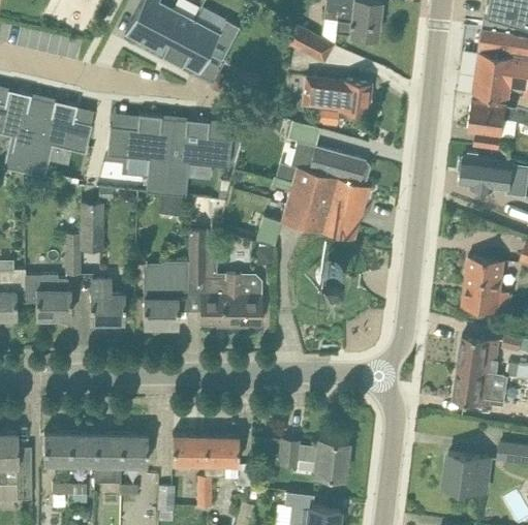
[(144,0),(125,35),(151,48),(172,8),(160,2),(160,0),(144,0)]
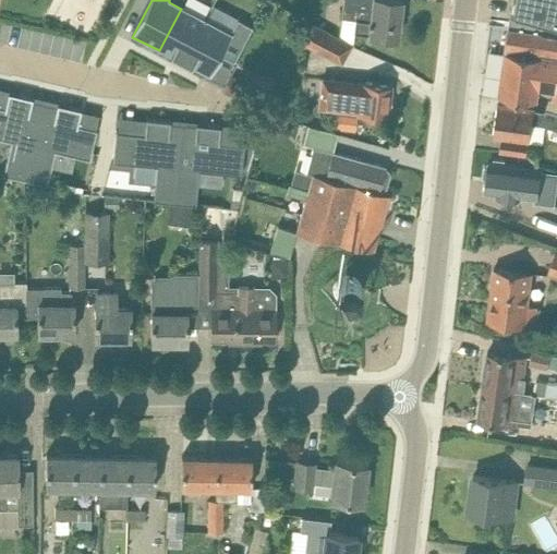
[(398,41),(403,2),(385,0),(344,0),(343,22),(356,24),(355,37),(398,41)]
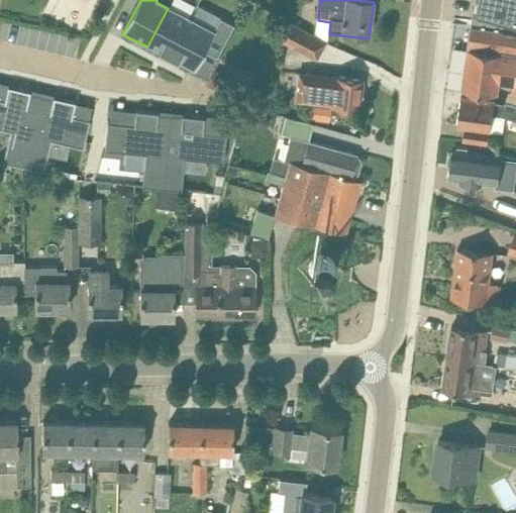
[(515,3),(498,0),(478,0),(475,17),(476,18),(474,29),(504,33),(505,28),(515,31),(515,3)]
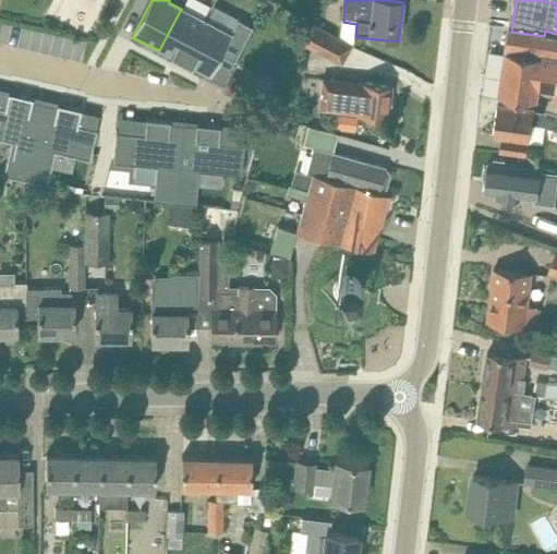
[(181,9),(159,50),(184,64),(206,22),(181,9)]
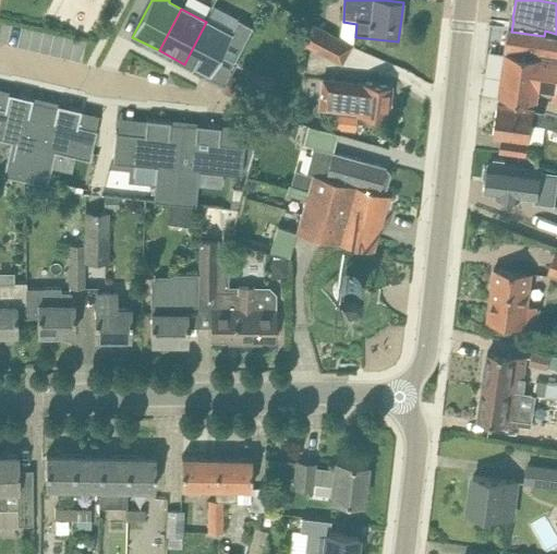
[(206,22),(184,64),(210,77),(221,57),(234,64),(253,31),(238,22),(231,35),(206,22)]
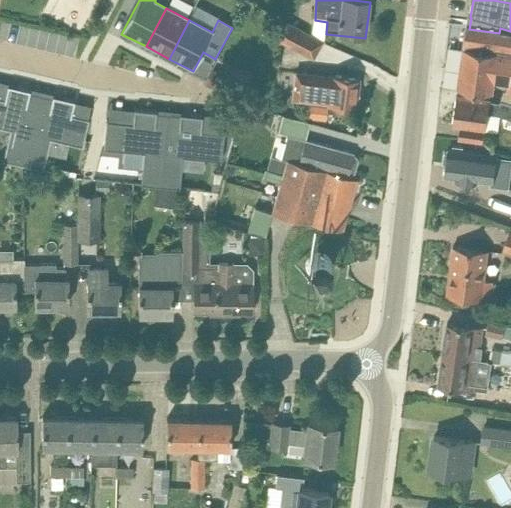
[(315,63),(325,44),(282,21),(272,40),(315,63)]
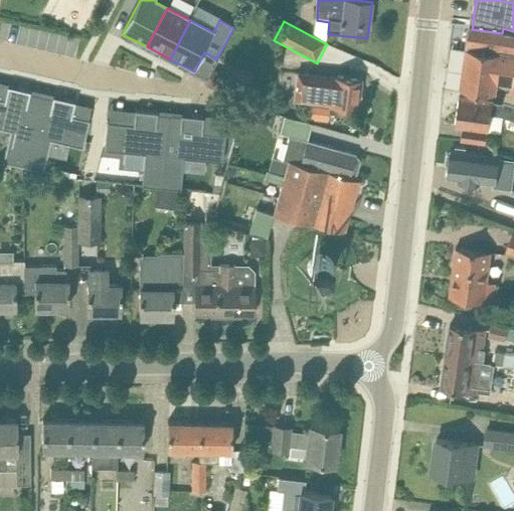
[(462,93),(482,95),(495,98),(497,86),(512,88),(511,95),(513,95),(513,36),(502,35),(502,33),(472,29),(471,29),(468,47),(469,47),(469,51),(468,51),(466,67),(462,66),(460,80),(464,80),(462,93)]
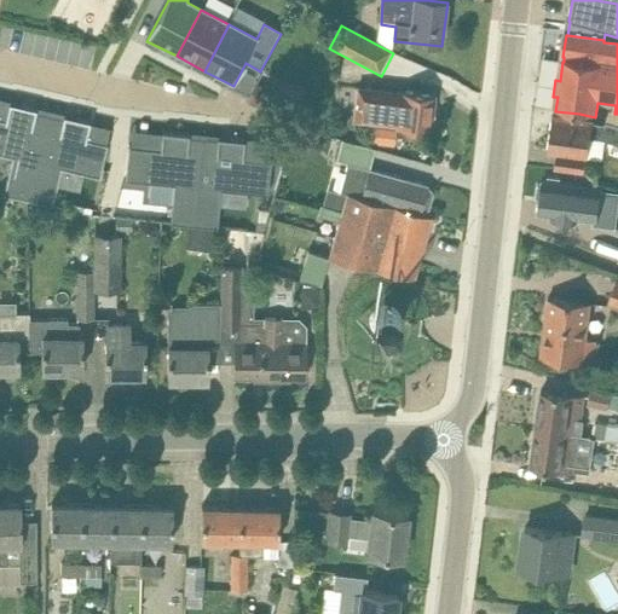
[(258,86),(250,105),(264,110),(271,91),(258,86)]
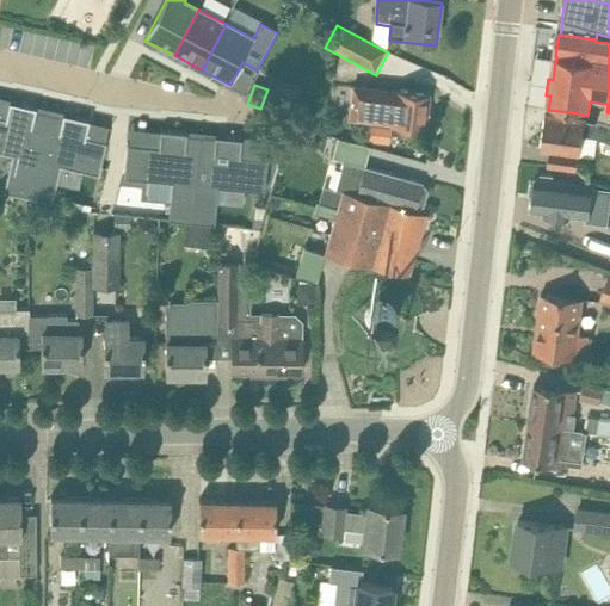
[(361,123),(393,127),(393,129),(426,133),(430,97),(396,93),(353,87),(349,121),(361,123)]
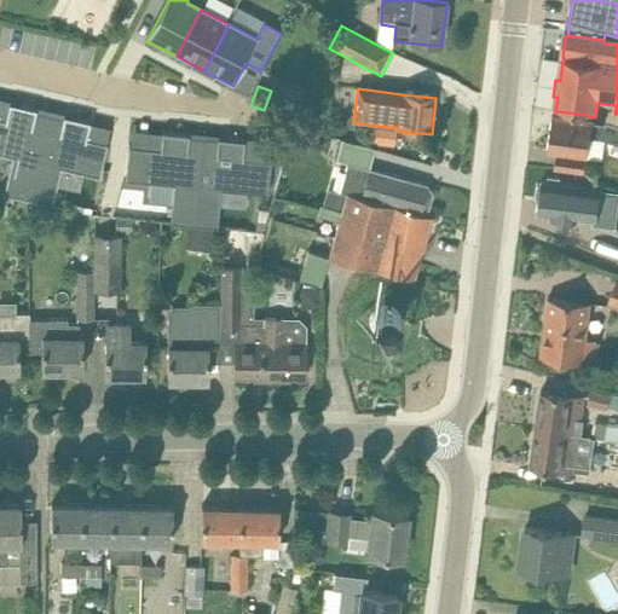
[(0,156),(12,160),(4,197),(30,203),(51,117),(36,114),(38,113),(22,109),(11,106),(6,125),(0,122),(0,156)]
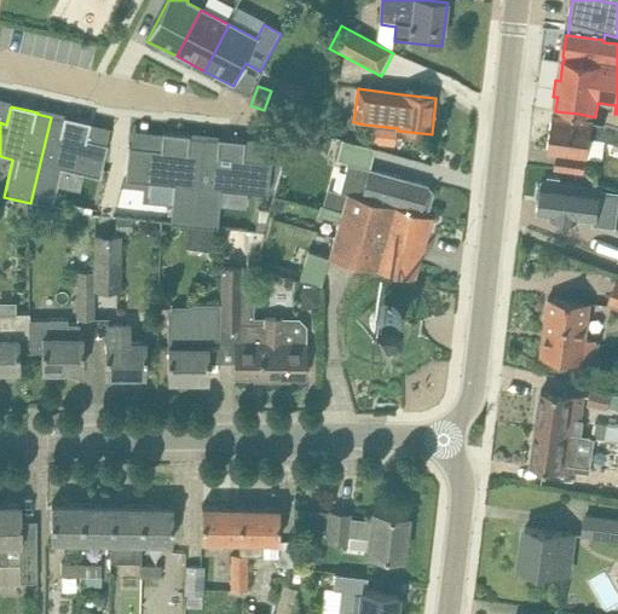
[(51,117),(30,203),(53,208),(58,189),(62,172),(85,177),(100,180),(103,172),(109,148),(108,148),(87,144),(91,127),(91,125),(65,119),(64,121),(51,117)]
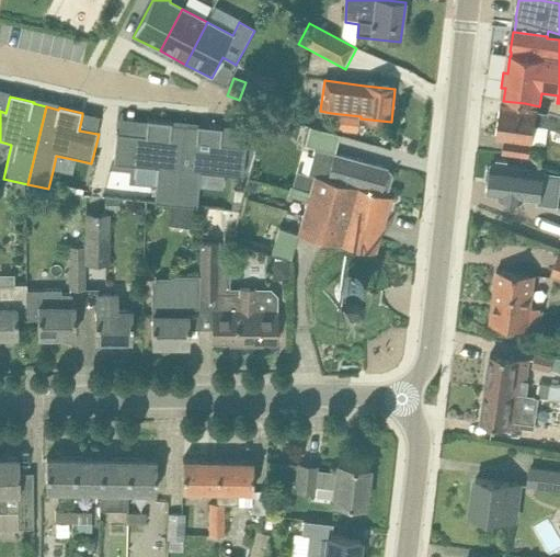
[(534,146),(536,127),(548,129),(559,133),(559,116),(550,113),(550,115),(502,109),(498,140),(505,141),(504,156),(532,160),(534,146)]
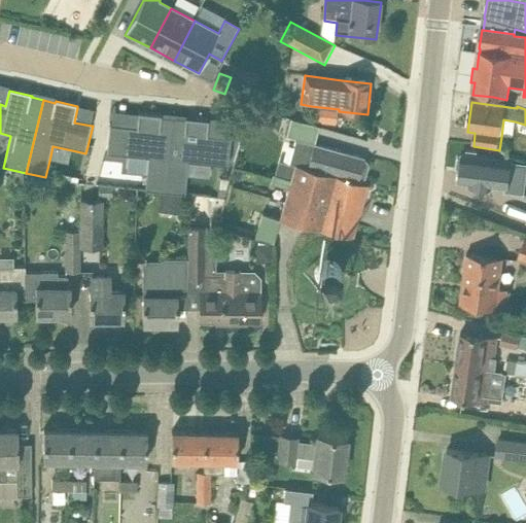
[(111,128),(108,155),(129,158),(149,160),(147,177),(146,193),(166,195),(174,119),(162,118),(162,117),(139,114),(139,115),(138,130),(112,128),(111,128)]
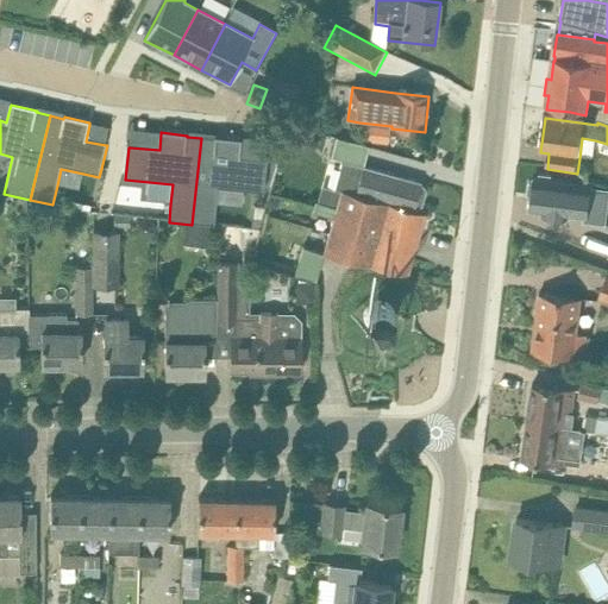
[(201,138),(192,225),(215,227),(219,189),(264,194),(268,162),(239,159),(242,140),(215,138),(215,140),(201,138)]
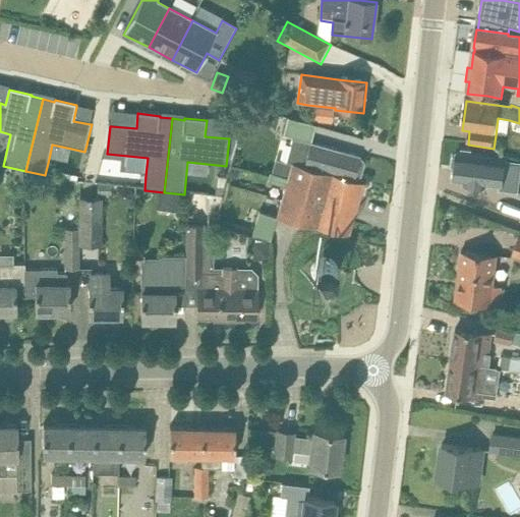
[(289,119),(285,136),(313,145),(319,126),(289,119)]
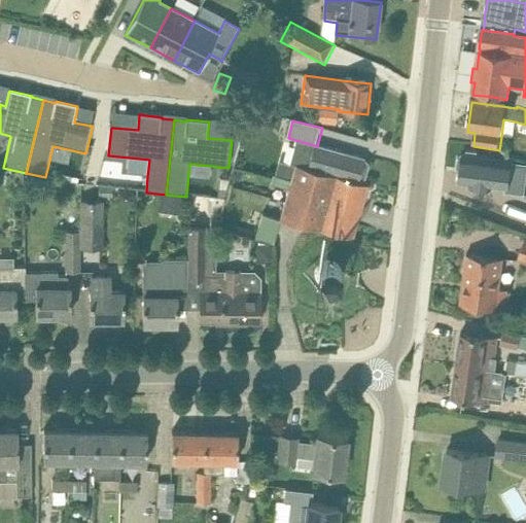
[(369,167),(366,164),(363,163),(364,160),(315,146),(314,151),(302,148),(296,167),(309,170),(357,183),(358,180),(362,181),(364,180),(369,167)]
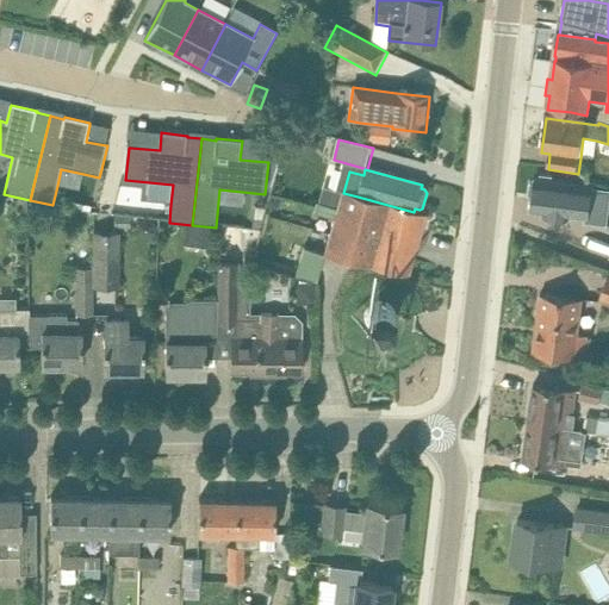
[(532,188),(530,199),(534,200),(532,216),(545,218),(545,219),(571,223),(571,220),(589,223),(589,225),(608,228),(608,194),(594,192),(594,191),(552,185),(553,180),(541,179),(541,184),(536,182),(536,189),(532,188)]
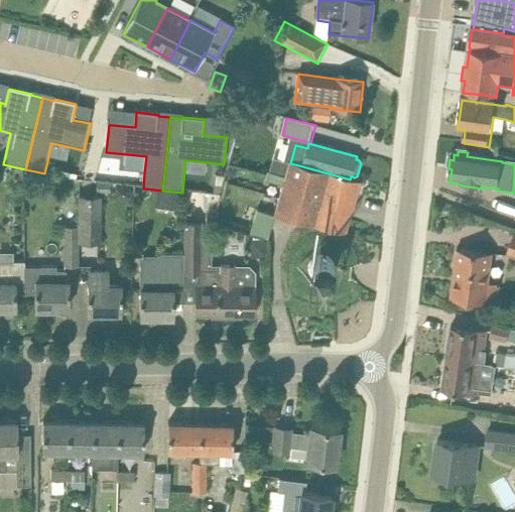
[(345,237),(360,182),(350,179),(302,166),(290,163),(290,164),(275,160),(271,173),(269,172),(266,181),(282,185),(274,218),(345,237)]
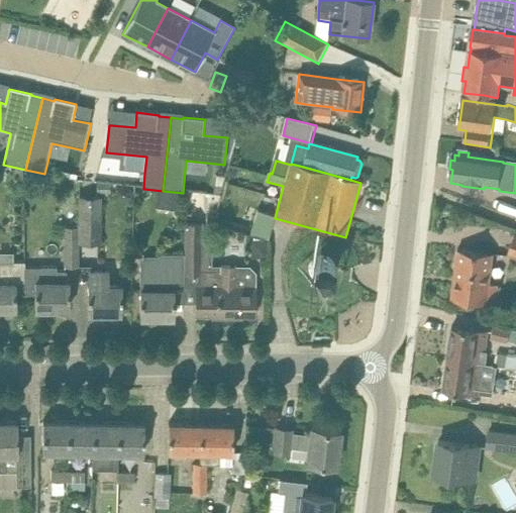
[(229,168),(227,177),(235,180),(238,171),(229,168)]
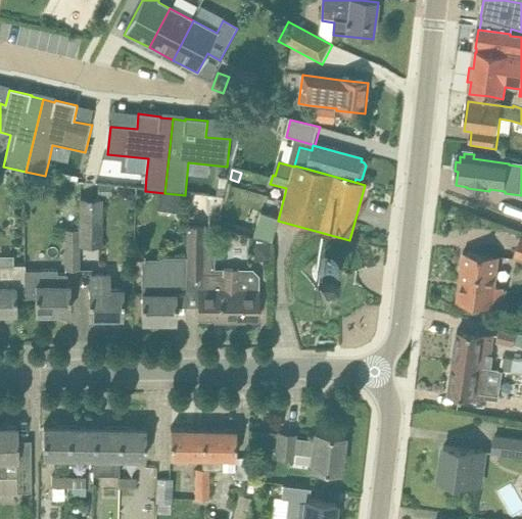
[(119,190),(119,199),(126,204),(134,200),(134,190),(127,186),(119,190)]
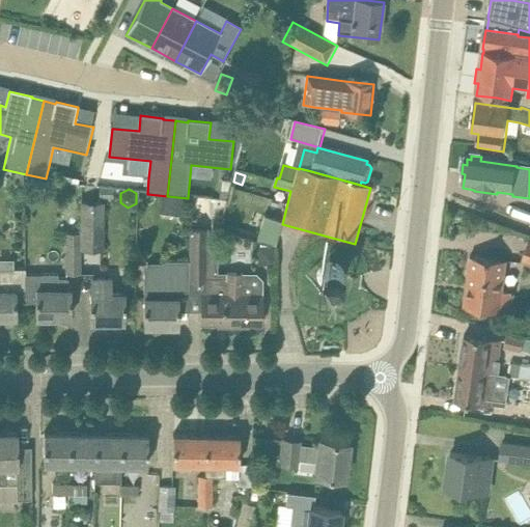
[(104,205),(83,205),(82,251),(103,251),(104,205)]
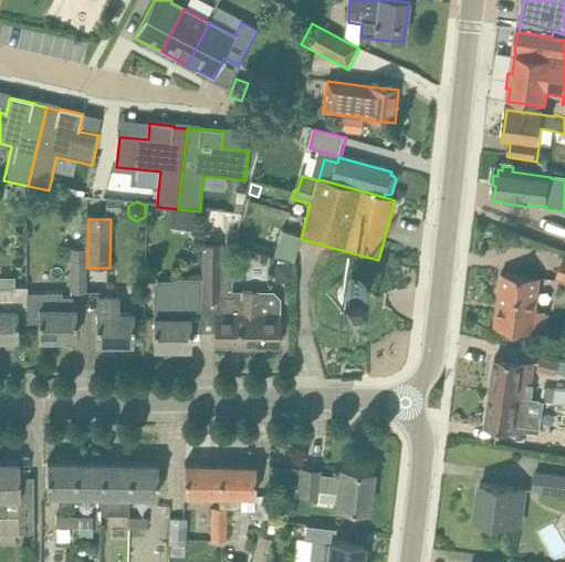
[(203,280),(202,280),(201,302),(201,313),(219,313),(219,318),(216,318),(216,345),(241,346),(241,350),(264,350),(264,346),(280,346),(281,300),(273,293),(242,293),(242,300),(230,300),(230,279),(221,279),(221,258),(221,245),(202,245),(203,280)]
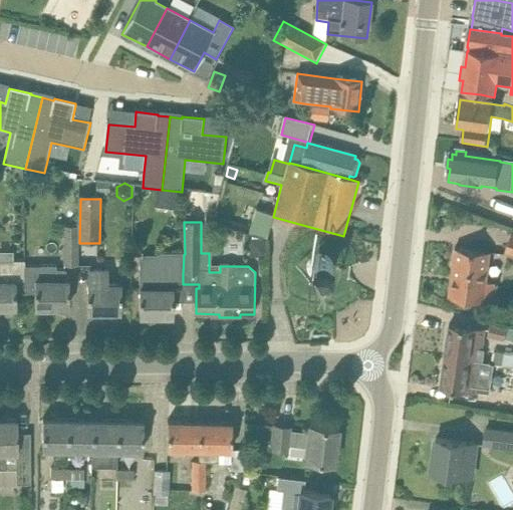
[(78,227),(65,228),(65,267),(78,266),(78,227)]
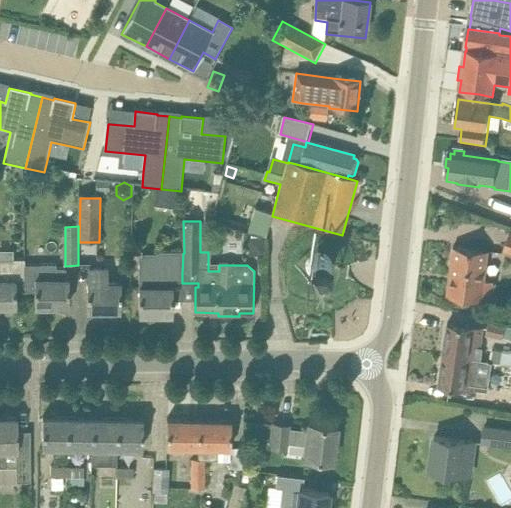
[(455,249),(449,298),(493,304),(496,285),(485,284),(489,253),(455,249)]
